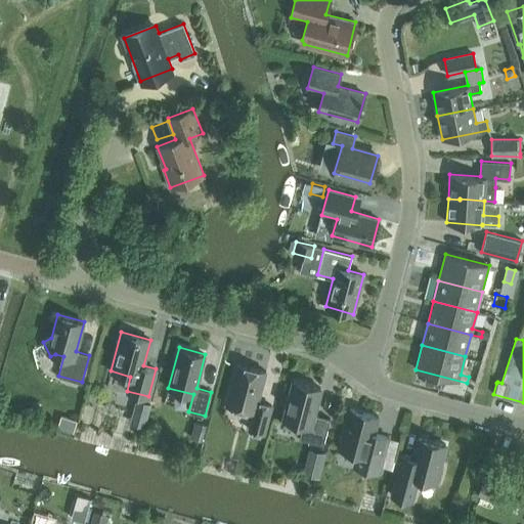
[(263,433),(271,405),(257,401),(265,370),(236,363),(225,403),(253,410),(249,429),(263,433)]
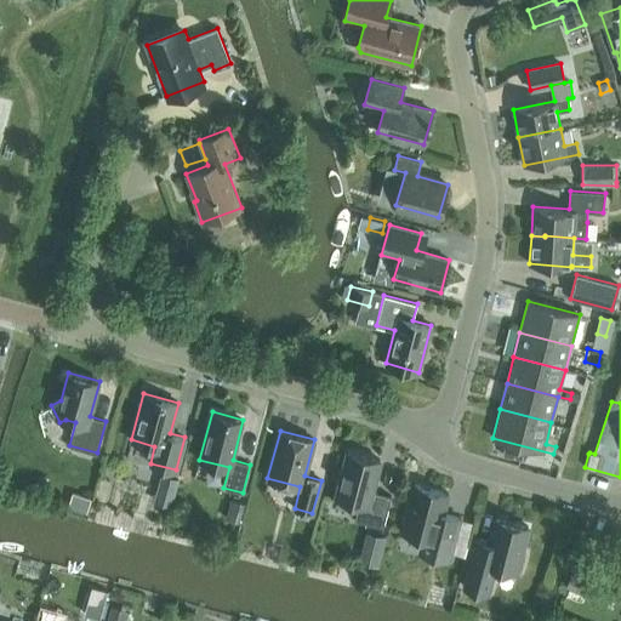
[(506,442),(502,455),(520,459),(524,446),(506,442)]
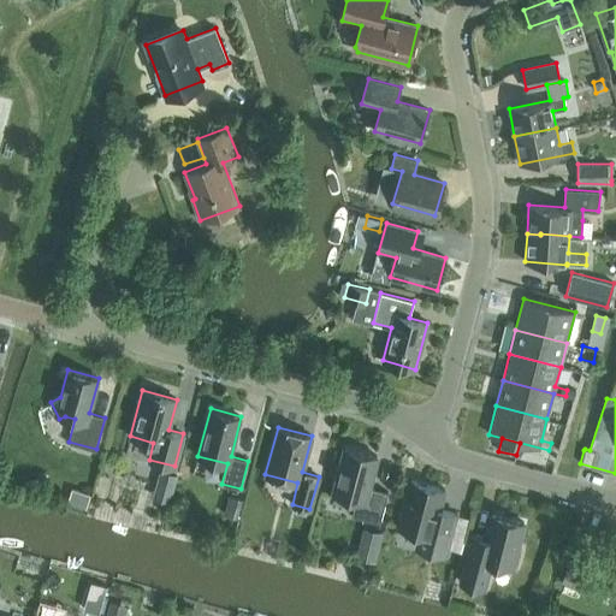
[(379,522),(388,492),(368,486),(377,455),(344,446),(333,492),(336,493),(333,507),(353,511),(351,515),(379,522)]
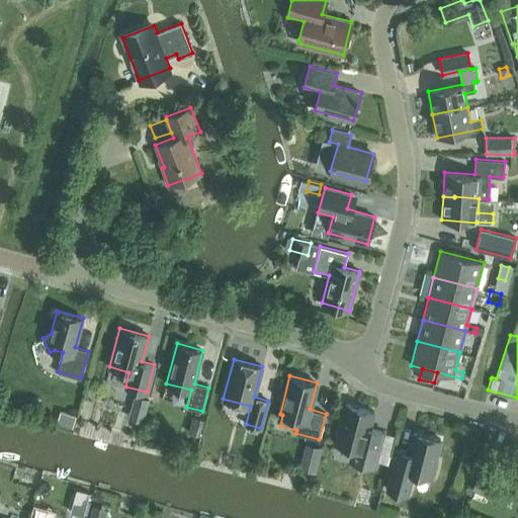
[(144,414),(148,399),(137,395),(133,411),(144,414)]
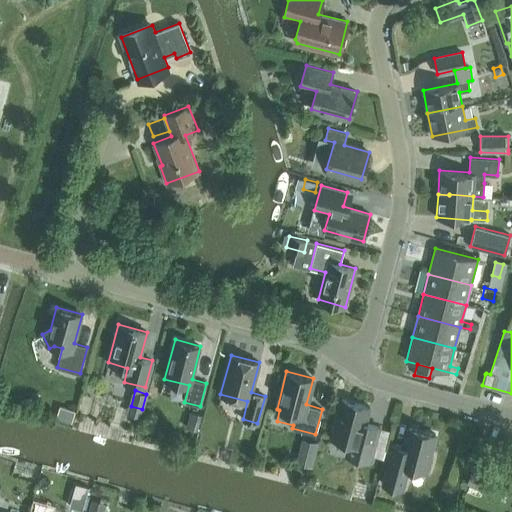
[(369,461),(378,426),(365,422),(369,406),(341,399),(331,438),(349,443),(346,455),(369,461)]
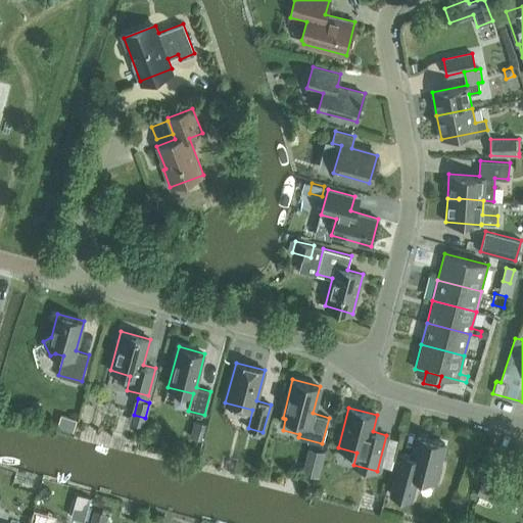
[(74,431),(77,419),(60,414),(56,426),(74,431)]
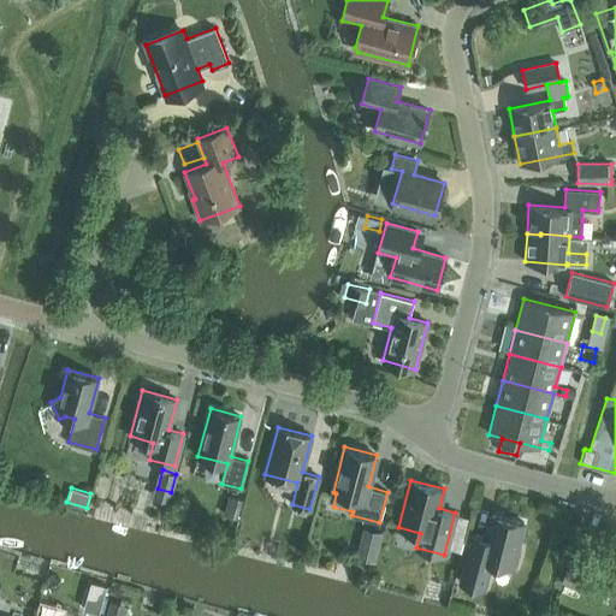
[(236,517),(242,497),(227,493),(221,514),(236,517)]
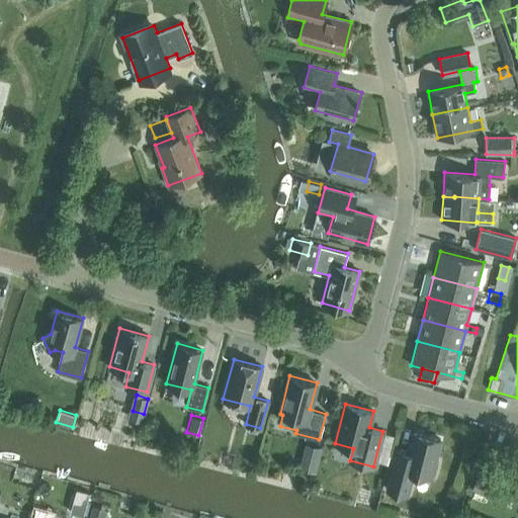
[(434,460),(440,439),(414,432),(408,453),(396,450),(385,489),(408,495),(414,472),(434,478),(438,461),(434,460)]
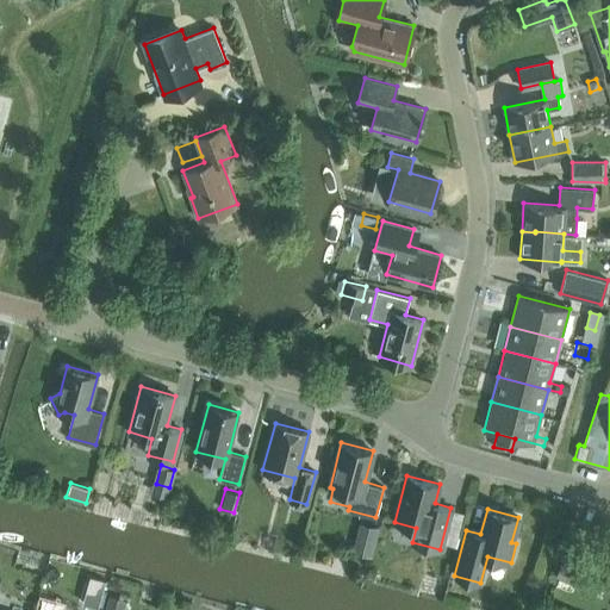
[(360,522),(356,534),(375,539),(379,528),(360,522)]
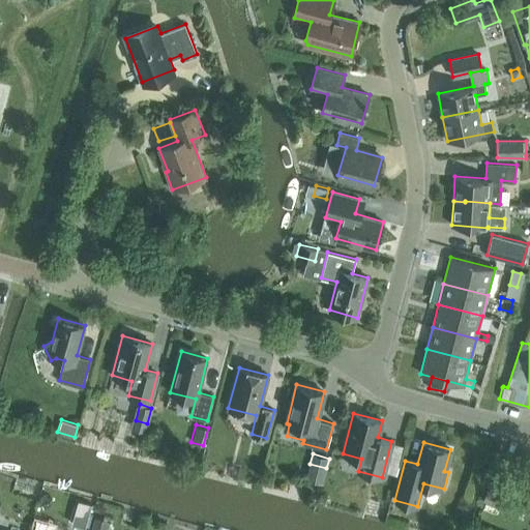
[(83,529),(86,521),(70,517),(65,529),(83,529)]
